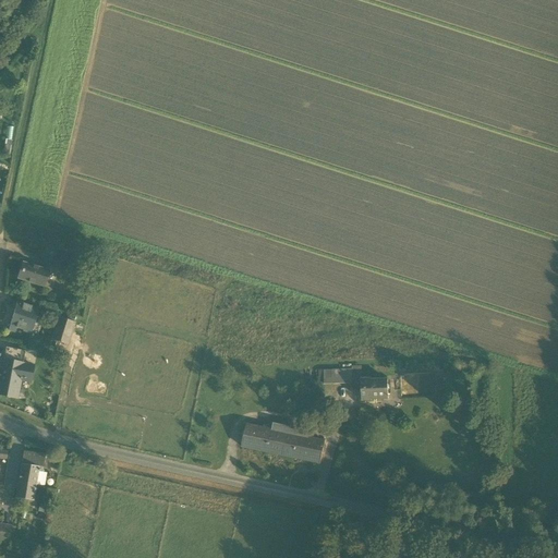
[(10,157),(13,134),(7,133),(2,156),(10,157)]
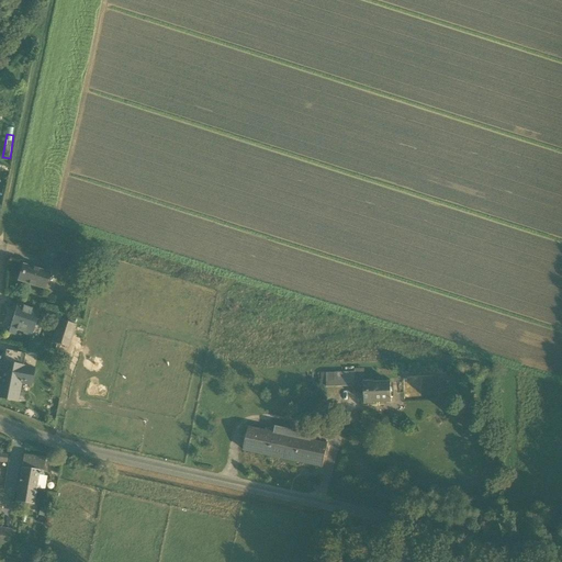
[(42,258),(40,266),(59,272),(62,265),(42,258)]
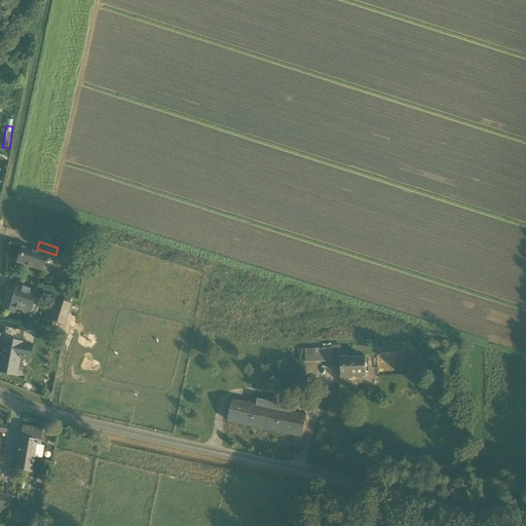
[(70,249),(61,246),(59,253),(67,255),(70,249)]
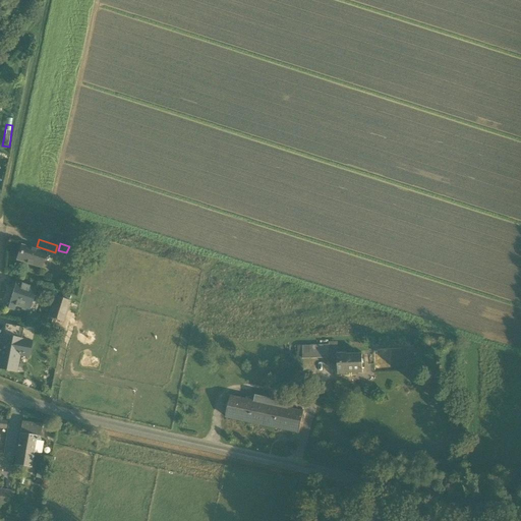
[(17,262),(40,269),(45,252),(39,250),(23,245),(17,262)]
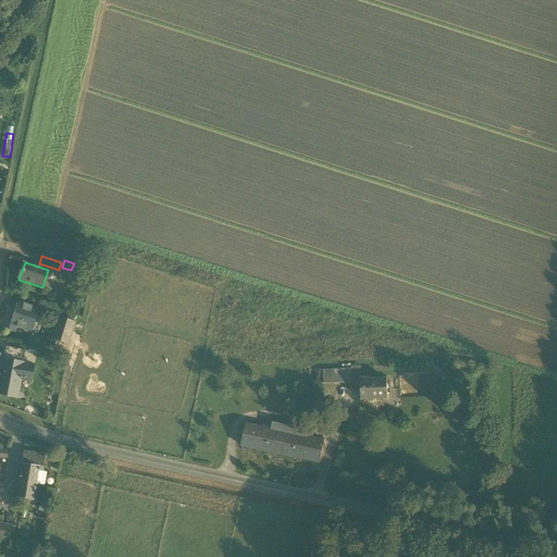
[(10,325),(32,333),(32,332),(35,322),(38,310),(17,302),(10,325)]
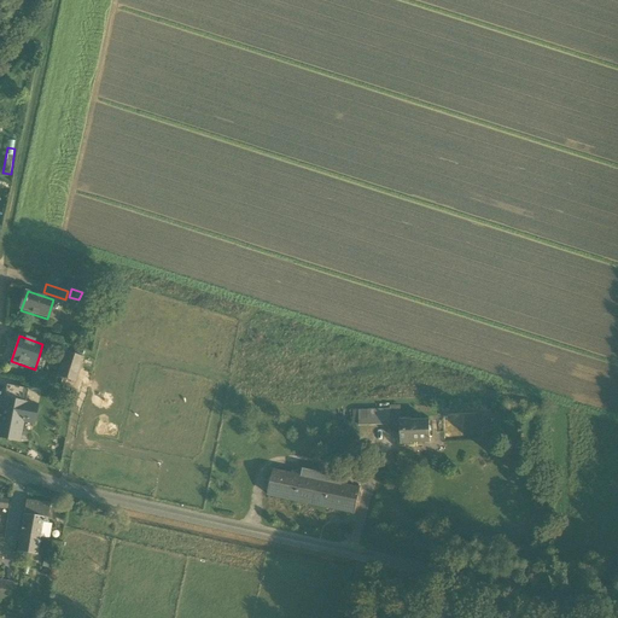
[(58,377),(75,383),(82,357),(66,353),(58,377)]
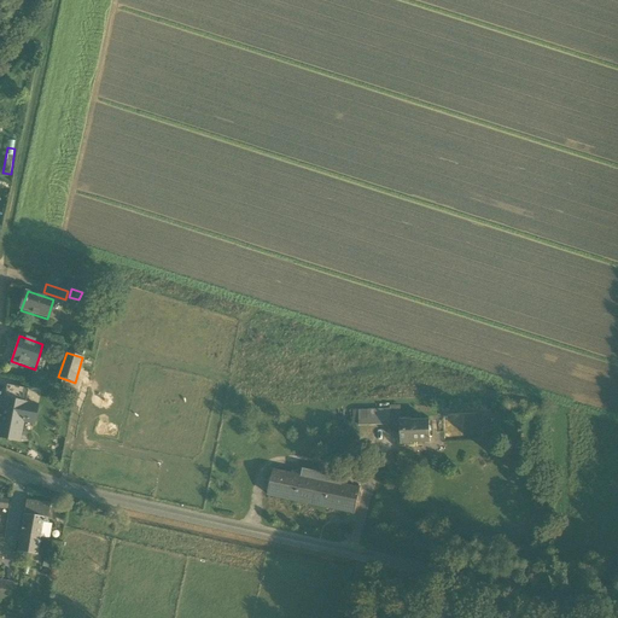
[(39,357),(35,368),(42,371),(46,359),(39,357)]
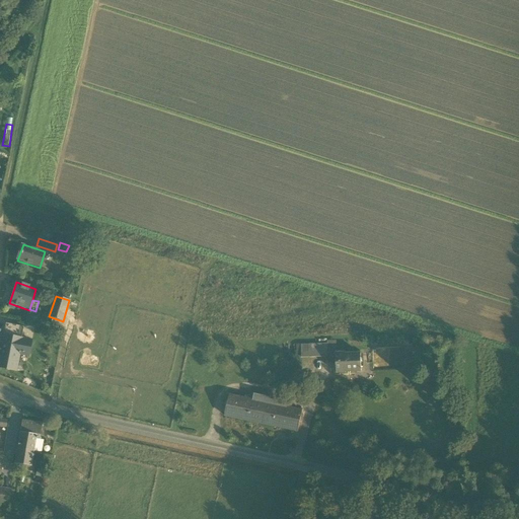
[(5,323),(3,336),(21,339),(23,326),(5,323)]
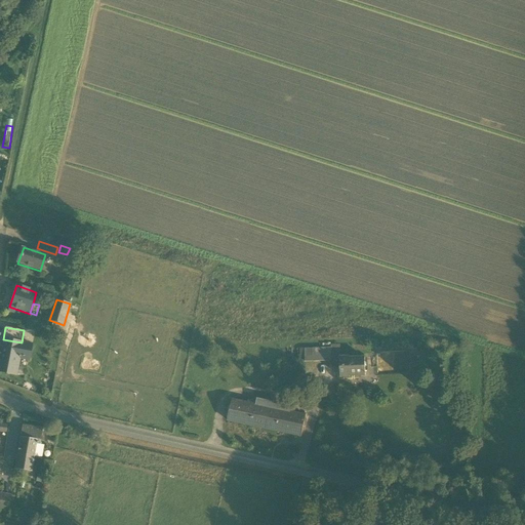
[(2,339),(0,350),(0,371),(15,375),(17,367),(18,358),(29,360),(31,345),(22,342),(3,339),(2,339)]
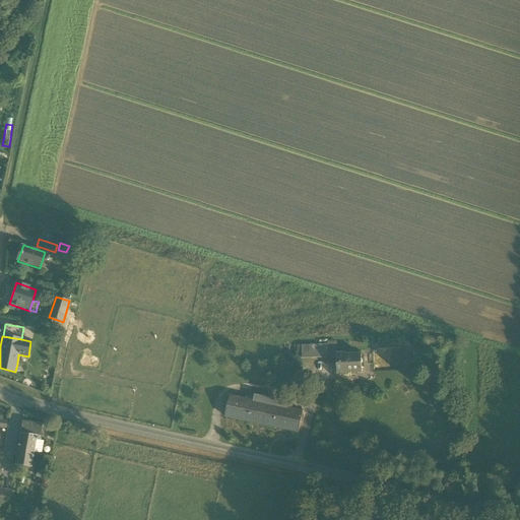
[(328,341),(329,344),(329,358),(329,364),(337,364),(336,354),(338,354),(337,341),(328,341)]
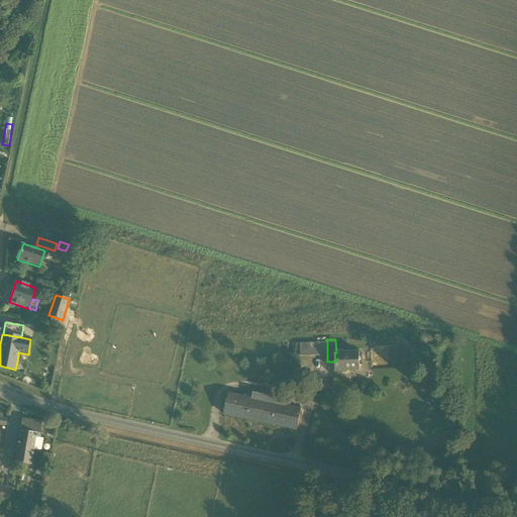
[(307,343),(308,355),(327,355),(327,342),(307,343)]
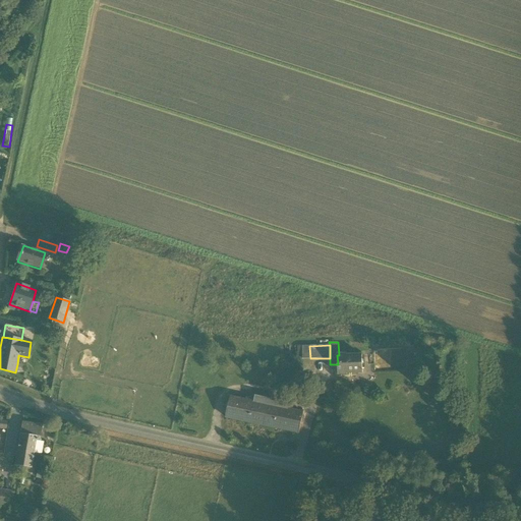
[(338,364),(338,374),(347,374),(347,373),(363,372),(362,355),(347,356),(347,355),(339,355),(337,355),(338,364)]
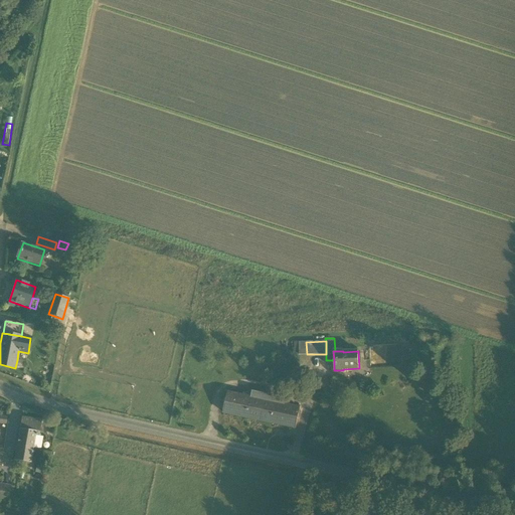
[(24,361),(17,360),(15,368),(22,369),(24,361)]
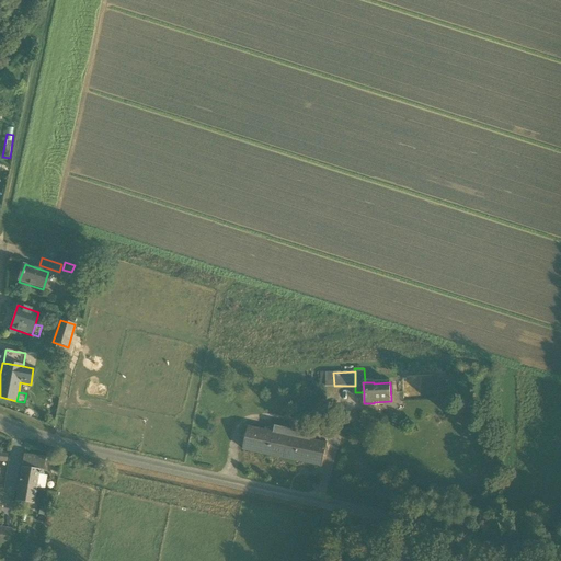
[(275,425),(273,433),(310,441),(311,433),(275,425)]
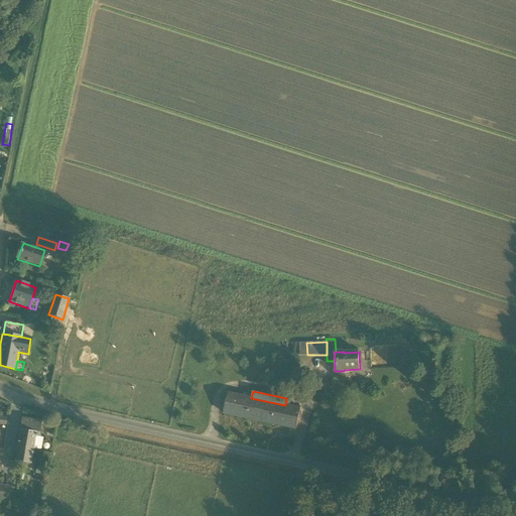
[(224,413),(296,429),(300,408),(285,405),(251,398),(228,393),(224,412),(224,413)]
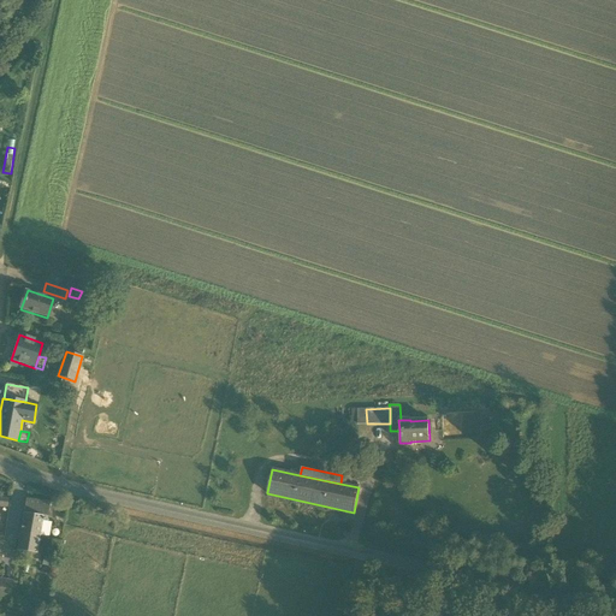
[(42,519),(47,520),(49,502),(27,499),(24,513),(43,516),(42,519)]
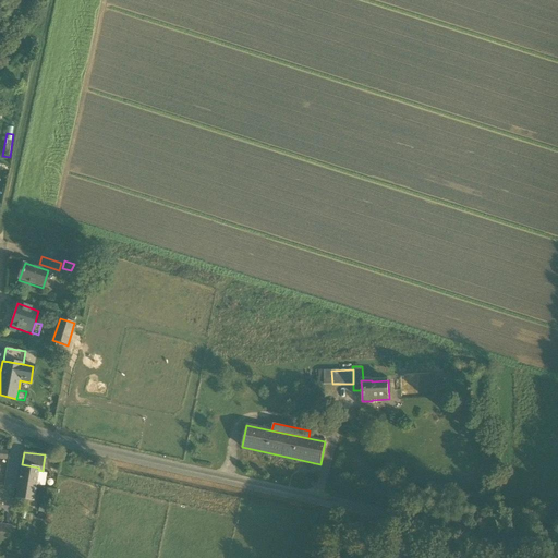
[(33,501),(36,485),(38,470),(39,468),(22,464),(15,499),(33,501)]
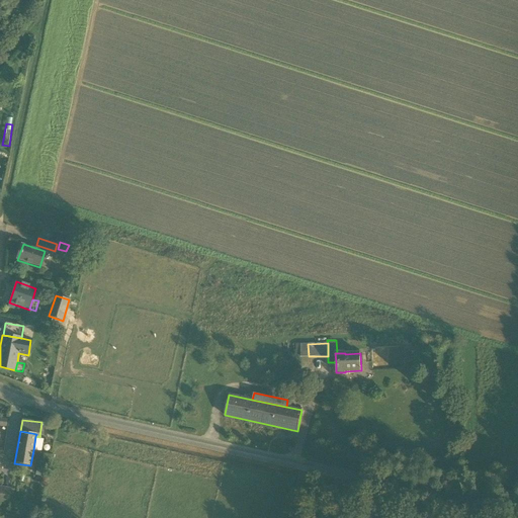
[(46,478),(48,470),(36,467),(34,476),(46,478)]
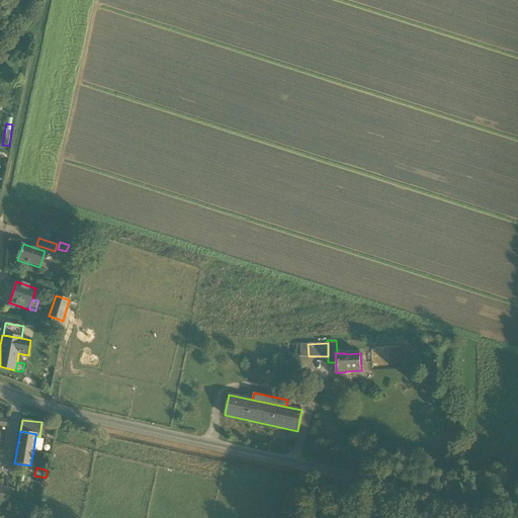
[(0,502),(7,504),(10,489),(0,486),(0,502)]
